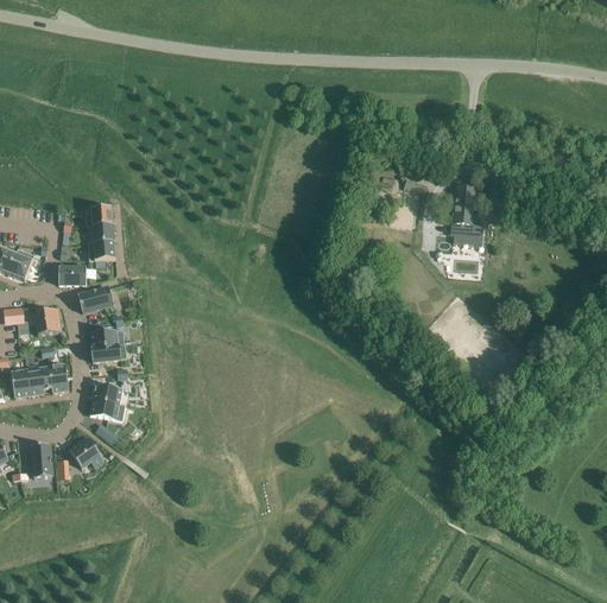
[(405,177),(402,186),(423,194),(427,184),(405,177)]
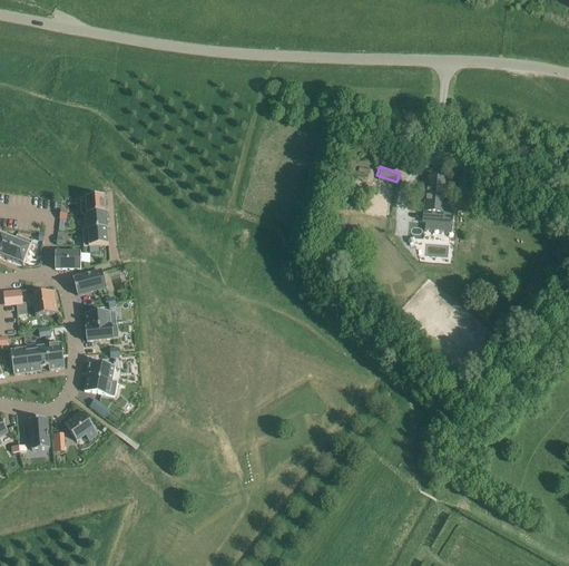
[(427,184),(423,220),(451,222),(453,201),(442,199),(444,174),(428,173),(428,176),(424,176),(424,184),(427,184)]
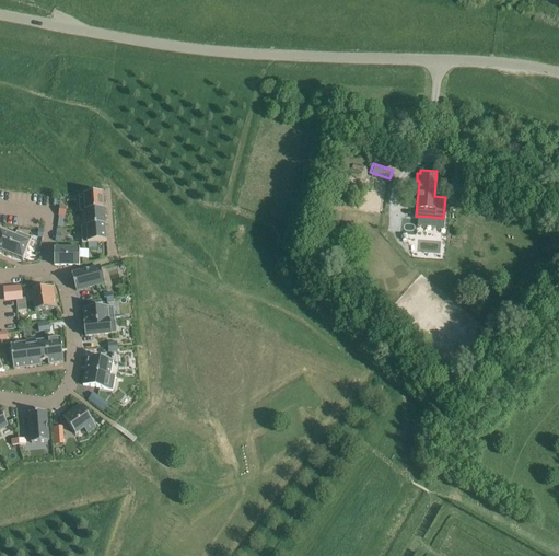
[(334,182),(329,199),(340,203),(346,185),(334,182)]
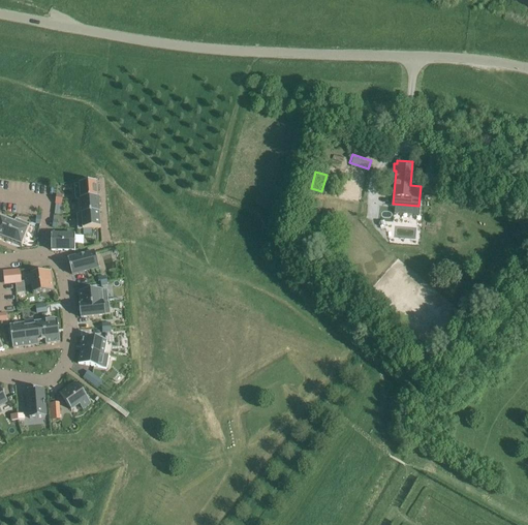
[(96,179),(72,181),(73,196),(76,196),(97,194),(96,179)]
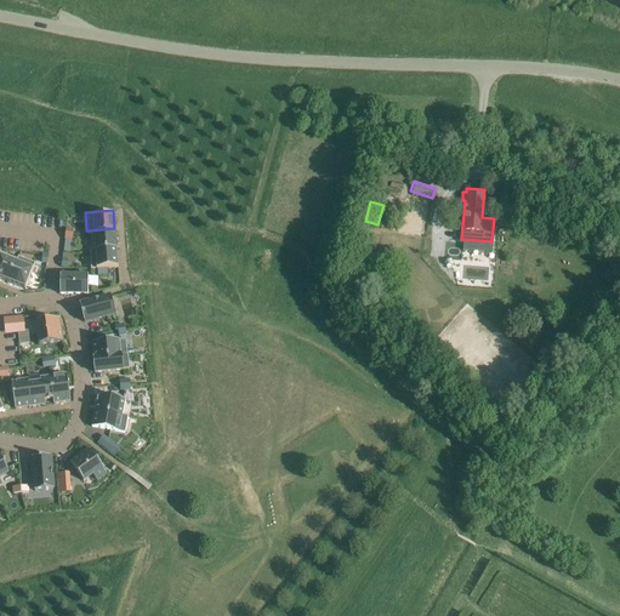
[(114,228),(90,231),(91,246),(91,247),(115,245),(114,229),(114,228)]
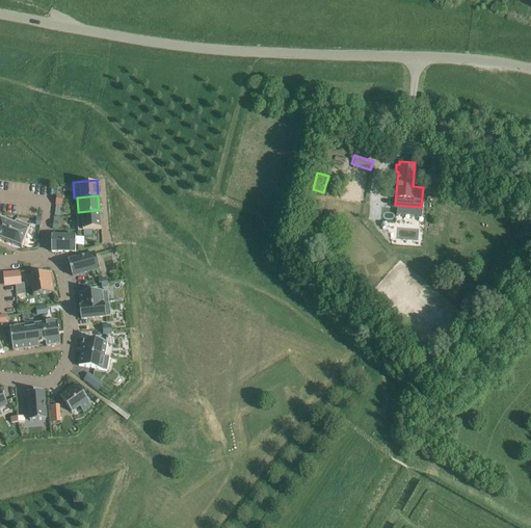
[(78,211),(76,212),(77,228),(82,228),(90,227),(100,226),(99,210),(78,212),(78,211)]
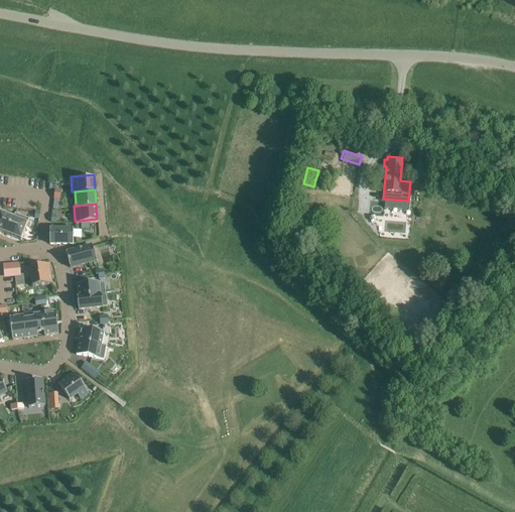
[(0,228),(6,231),(12,215),(13,215),(14,212),(13,212),(0,207),(0,228)]
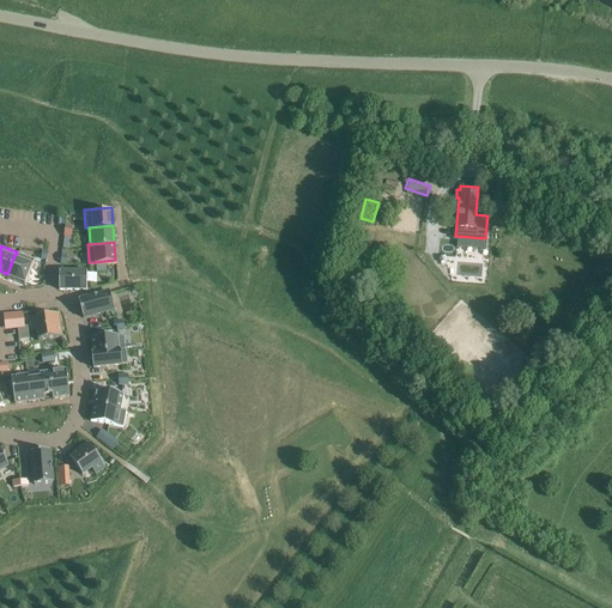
[(14,255),(7,274),(24,281),(31,261),(34,256),(17,249),(16,251),(17,251),(16,255),(14,255)]
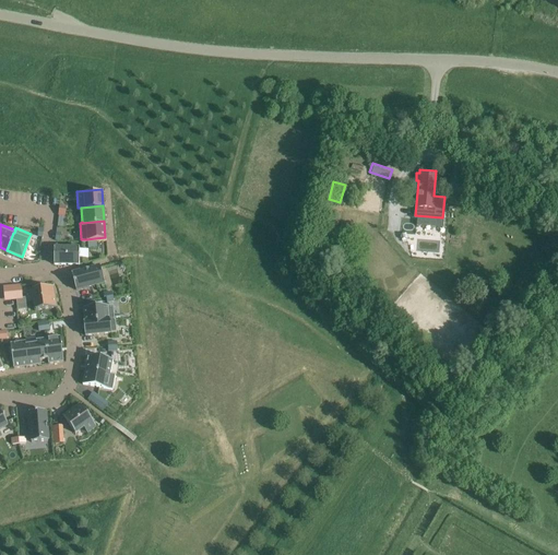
[(52,245),(52,261),(78,261),(78,245),(52,245)]
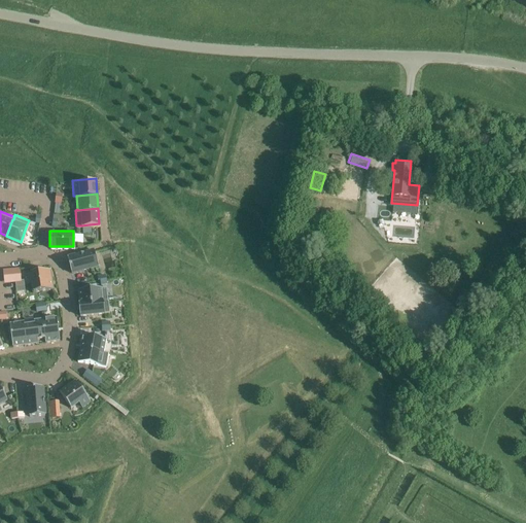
[(94,247),(66,254),(68,263),(69,264),(70,270),(98,263),(96,255),(95,253),(94,247)]
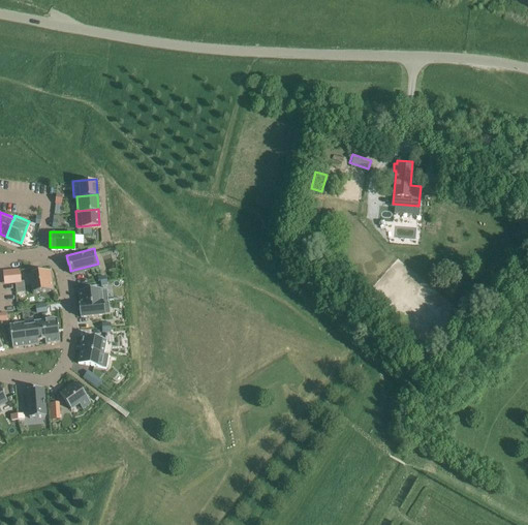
[(50,267),(30,270),(32,289),(53,287),(50,267)]
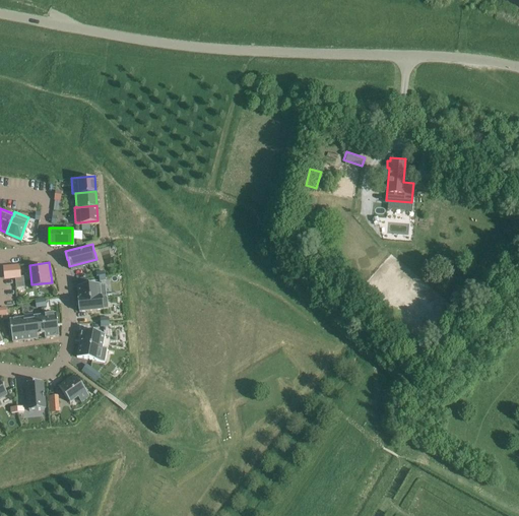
[(104,280),(76,283),(77,297),(106,294),(104,280)]
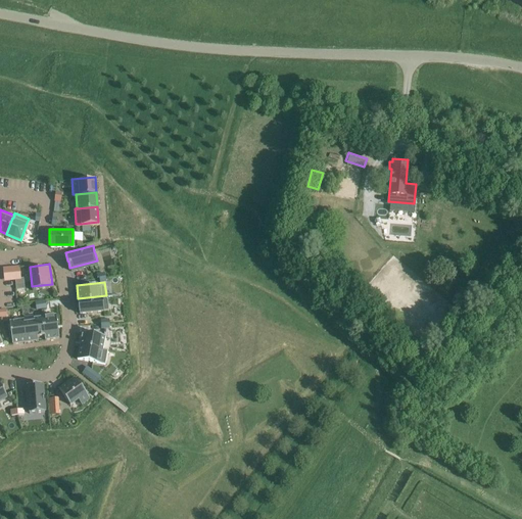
[(78,298),(77,298),(79,311),(108,308),(107,297),(106,295),(78,298)]
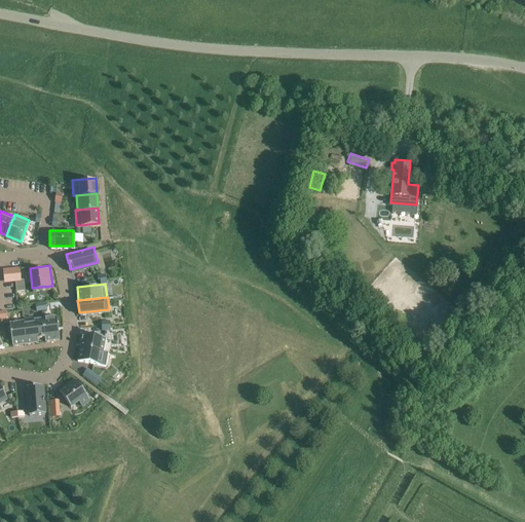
[(55,312),(41,314),(44,335),(43,335),(44,338),(59,337),(55,312)]
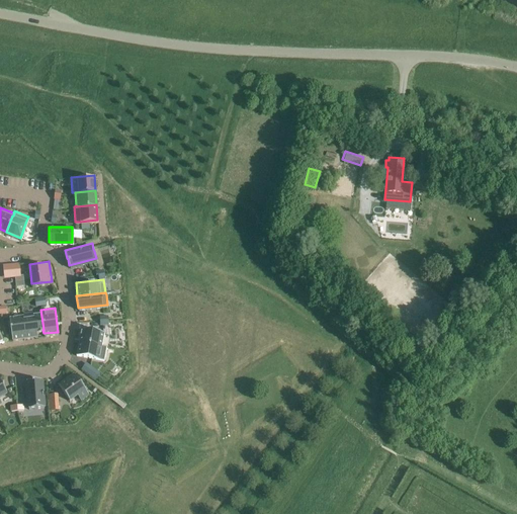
[(31,309),(22,310),(22,313),(23,316),(22,316),(25,336),(36,334),(36,330),(42,330),(44,330),(40,310),(31,311),(31,309)]
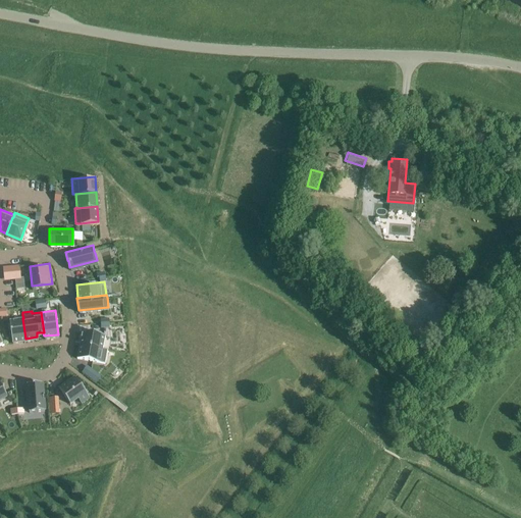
[(22,315),(8,317),(11,341),(25,339),(22,318),(23,318),(22,315)]
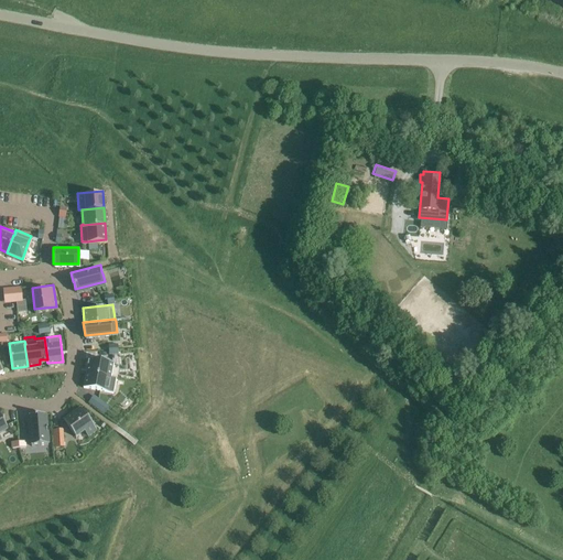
[(87,355),(85,369),(110,374),(112,359),(87,355)]
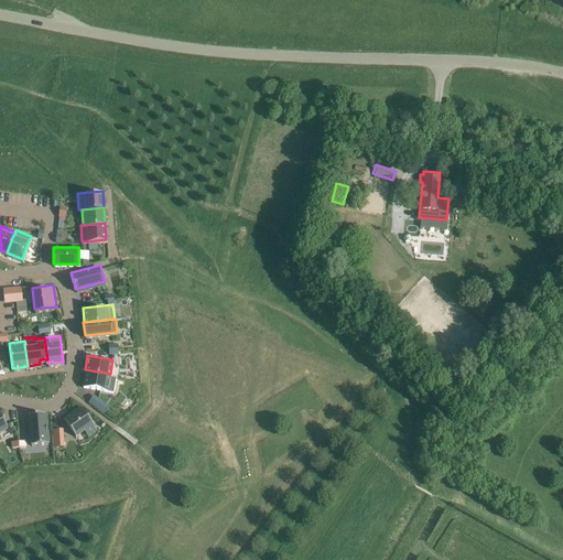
[(85,369),(82,384),(112,389),(115,374),(110,374),(85,369)]
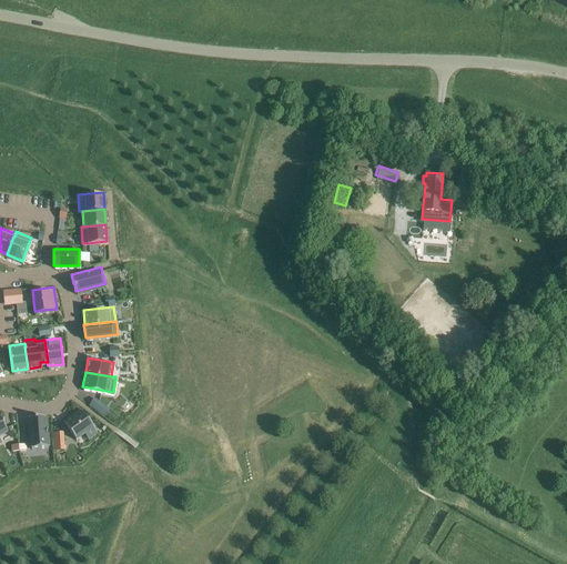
[(103,403),(99,409),(104,412),(108,406),(103,403)]
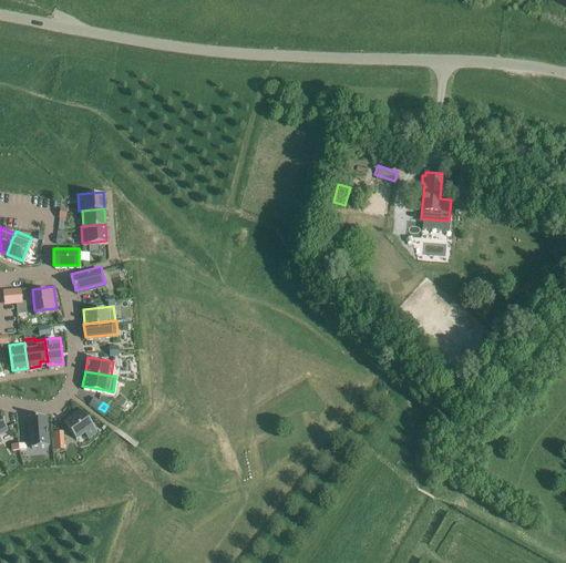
[(80,406),(62,418),(75,436),(79,441),(88,434),(83,430),(92,423),(80,406)]
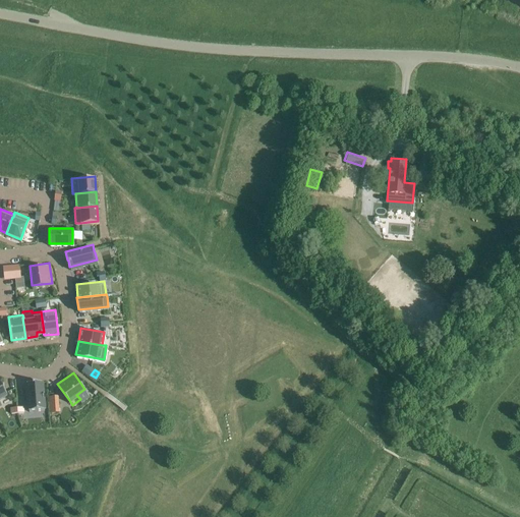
[(32,380),(25,381),(27,408),(36,408),(38,408),(38,407),(44,407),(42,380),(34,380),(32,380)]
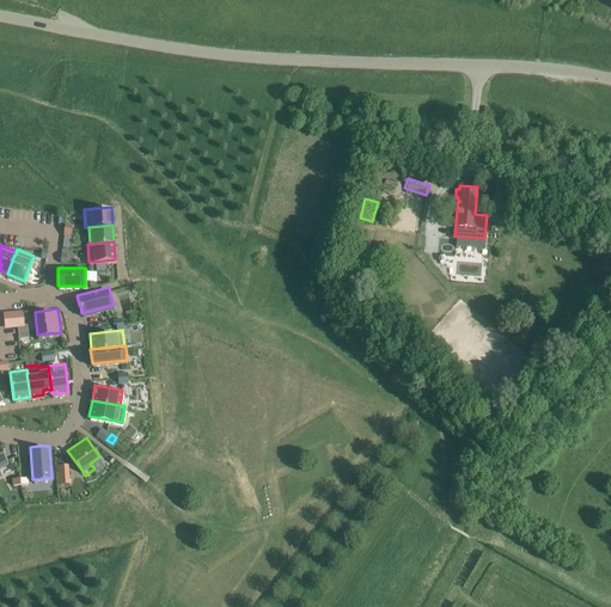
[(66,463),(57,463),(57,480),(67,479),(66,463)]
